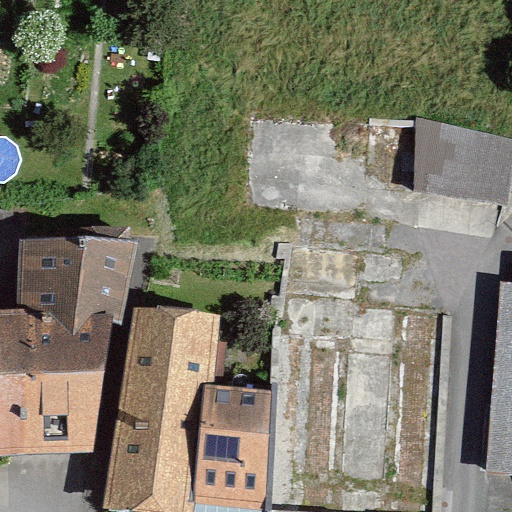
[(414,186),(509,203),(511,184),(511,131),(426,116),(414,186)]
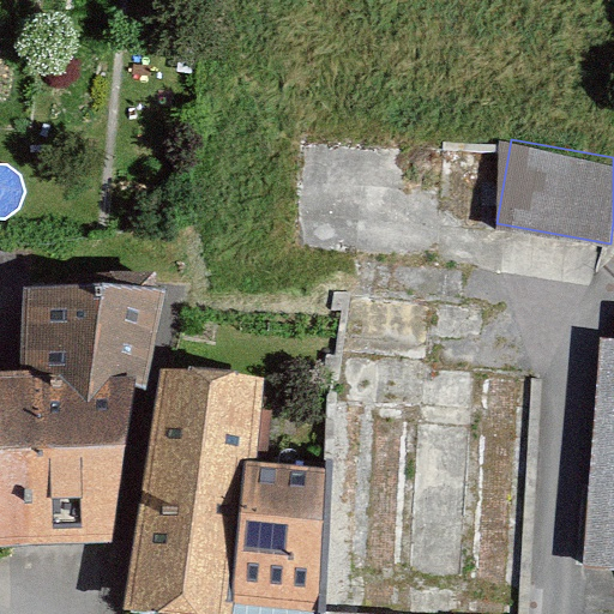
[(26,288),(26,371),(143,386),(170,296),(26,288)]
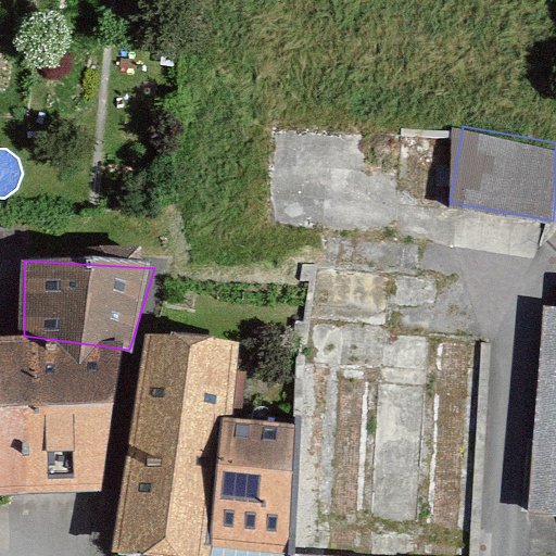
[(555,328),(540,328),(527,534),(555,536),(555,328)]
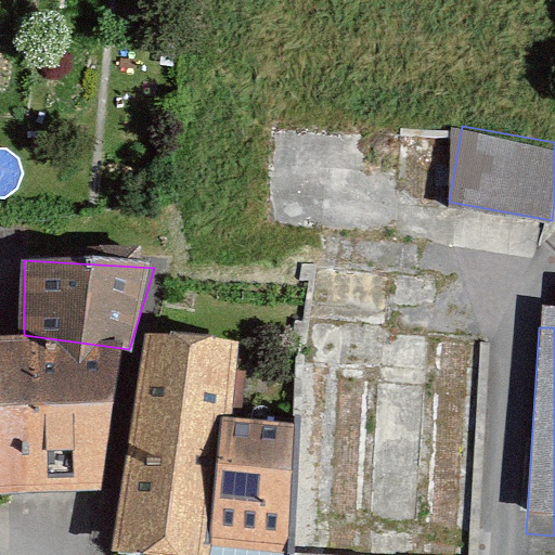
[(0,492),(88,490),(129,349),(24,335),(0,336),(0,492)]
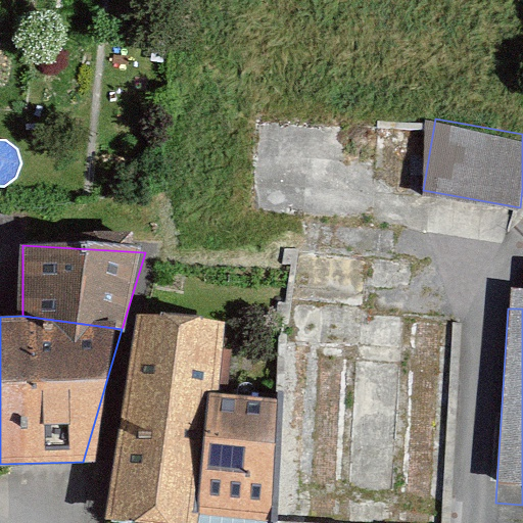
[(223,324),(141,317),(111,522),(115,522),(197,522),(198,514),(205,392),(220,394),(223,324)]
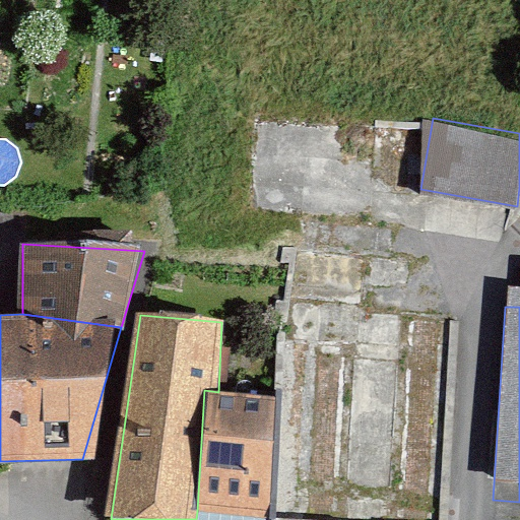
[(204,390),(197,511),(269,516),(276,398),(218,392),(204,390)]
